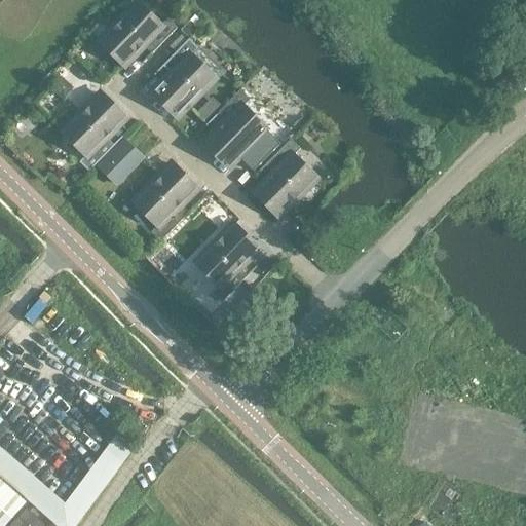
[(143,63),(178,28),(167,19),(160,26),(138,3),(121,20),(119,20),(117,21),(115,21),(113,23),(113,24),(112,25),(112,26),(111,27),(111,29),(111,31),(101,42),(114,54),(115,52),(115,54),(116,57),(117,59),(118,60),(119,61),(120,62),(123,62),(124,62),(126,62),(127,62),(128,61),(130,59),(132,57),(132,55),(132,54),(132,53),(132,52),(134,54),(143,45),(151,53),(142,62),(143,63)]
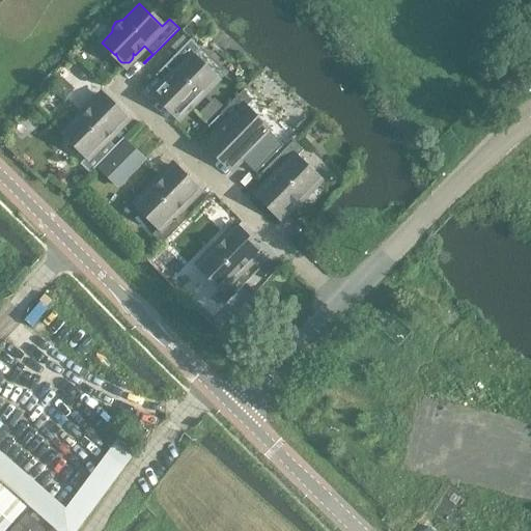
[(216,79),(193,56),(200,49),(191,39),(156,75),(157,76),(165,66),(173,75),(164,84),(167,86),(165,86),(164,86),(162,86),(160,87),(159,88),(159,89),(158,91),(157,93),(157,95),(158,98),(159,99),(159,100),(161,101),(162,102),(164,102),(165,103),(167,102),(165,105),(178,117),(189,106),(191,106),(193,106),(195,105),(197,104),(198,103),(199,102),(199,101),(199,100),(200,99),(200,98),(200,95),(199,95),(216,79)]
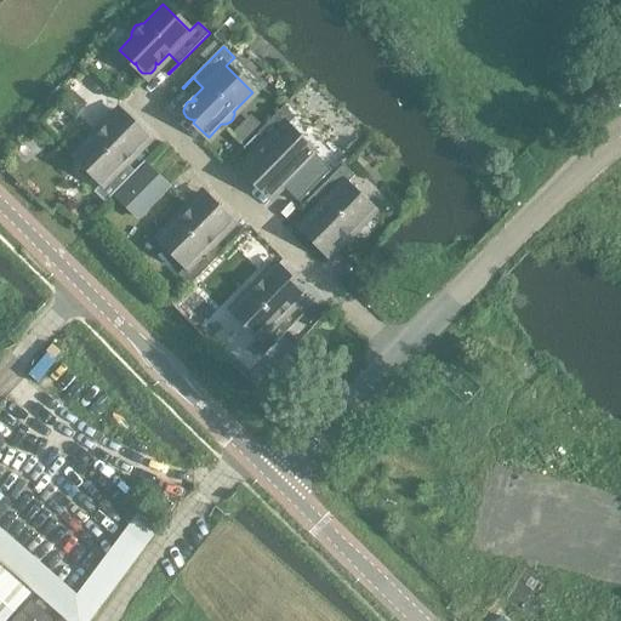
[(313,152),(286,126),(295,118),(284,106),(243,148),(244,149),(258,135),(267,143),(254,158),(256,160),(254,160),(252,160),(250,161),(249,163),(248,164),(246,165),(245,166),(245,169),(245,170),(245,171),(245,174),(246,176),(248,177),(249,178),(250,178),(252,180),(254,180),(256,180),(254,182),(269,197),(281,184),(285,184),(288,184),(290,183),(291,182),(292,181),(294,180),(295,177),(295,176),(295,175),(295,174),(295,171),(313,152)]
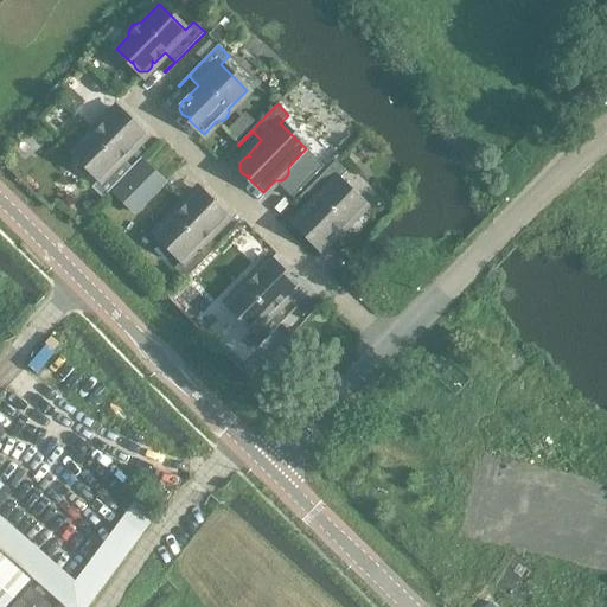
[(122,158),(132,147),(129,145),(132,145),(134,144),(136,144),(138,142),(139,141),(139,140),(140,139),(140,136),(140,135),(140,134),(140,133),(140,132),(139,131),(138,129),(136,127),(134,127),(133,126),(131,126),(129,126),(132,123),(116,109),(104,122),(103,121),(102,121),(98,122),(96,122),(95,125),(93,127),(93,128),(93,129),(91,131),(91,132),(93,134),(74,153),(100,178),(91,187),(102,198),(142,158),(141,157),(131,167),(122,158)]
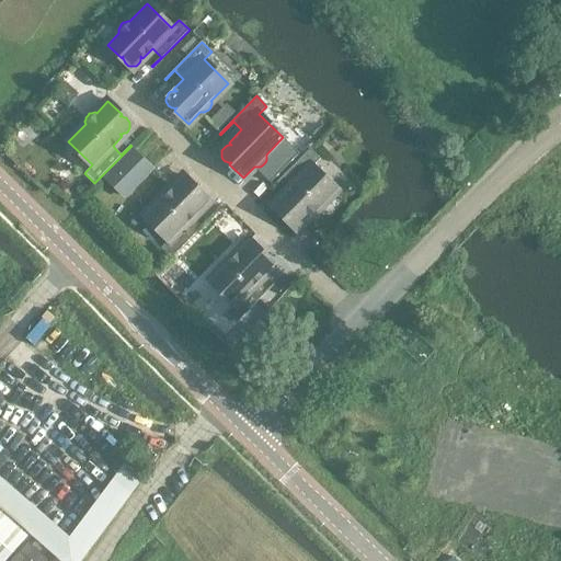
[(336,190),(312,167),(320,158),(310,148),(273,186),(274,186),(284,178),(292,185),(283,195),(285,197),(284,197),(282,197),(281,197),(279,198),(277,199),(276,202),(275,203),(275,206),(275,207),(275,209),(276,212),(278,213),(279,214),(282,215),(285,215),(283,217),(297,230),(308,219),(309,219),(310,219),(313,219),(316,218),(317,216),(318,216),(319,215),(319,213),(320,213),(320,210),(320,209),(320,208),(320,207),(336,190)]
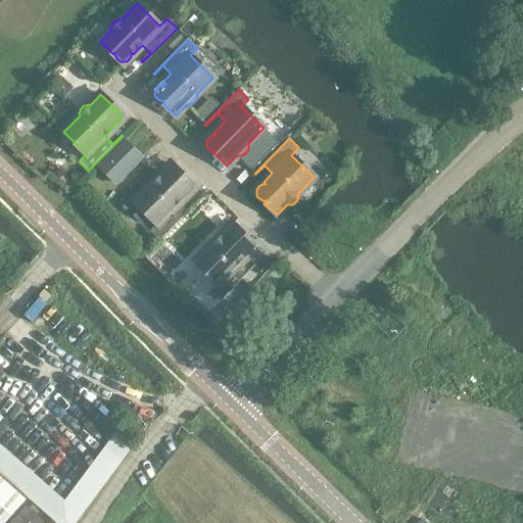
[(141,157),(124,140),(98,167),(115,183),(141,157)]
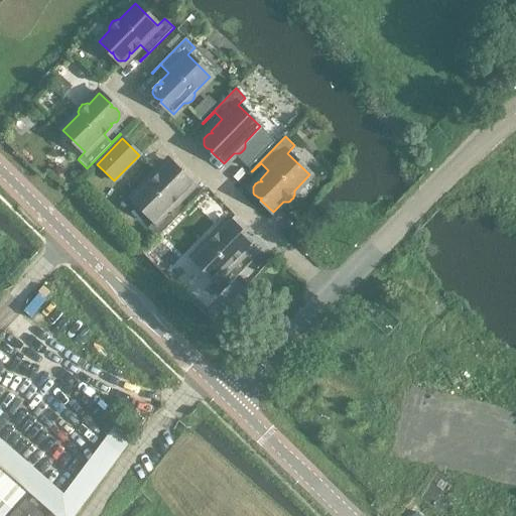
[(174,203),(182,195),(180,191),(181,191),(183,191),(185,191),(186,190),(188,188),(189,186),(189,184),(189,183),(189,182),(189,180),(188,179),(187,178),(186,177),(185,177),(184,176),(183,176),(181,176),(180,176),(182,174),(169,161),(159,172),(156,172),(154,172),(152,173),(151,174),(150,174),(150,175),(149,176),(149,177),(148,178),(148,180),(148,181),(148,182),(133,199),(155,221),(148,228),(157,237),(191,203),(190,202),(181,211),(174,203)]
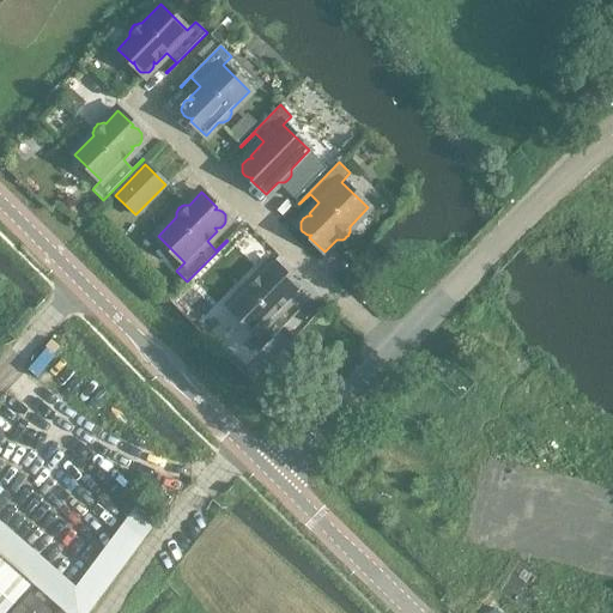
[(278,311),(289,301),(286,298),(289,298),(292,298),(293,296),(295,295),(297,293),(297,291),(297,290),(297,287),(297,285),(296,284),(295,283),(293,281),(292,280),(291,280),(289,279),(286,279),(289,277),(273,262),(260,275),(258,275),(255,275),(253,277),(250,278),(249,279),(249,280),(248,281),(248,284),(248,285),(248,286),(248,287),(229,307),(256,333),(247,341),(259,352),(299,311),(298,310),(287,321),(278,311)]
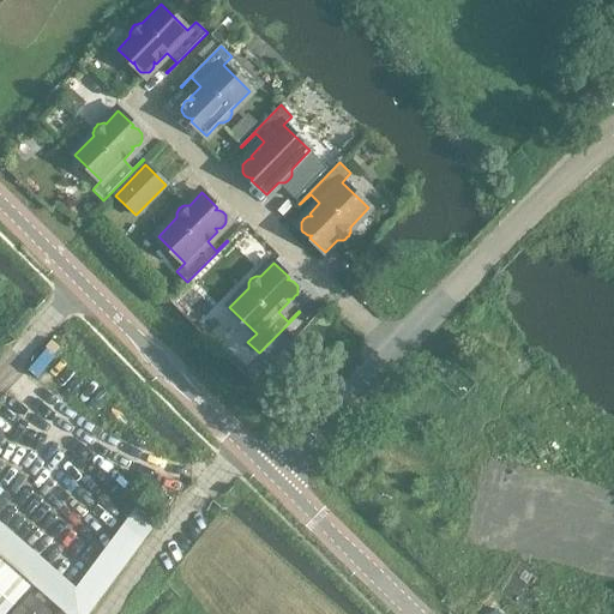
[(76,589),(0,523),(0,554),(68,613),(86,613),(156,522),(138,509),(76,589)]
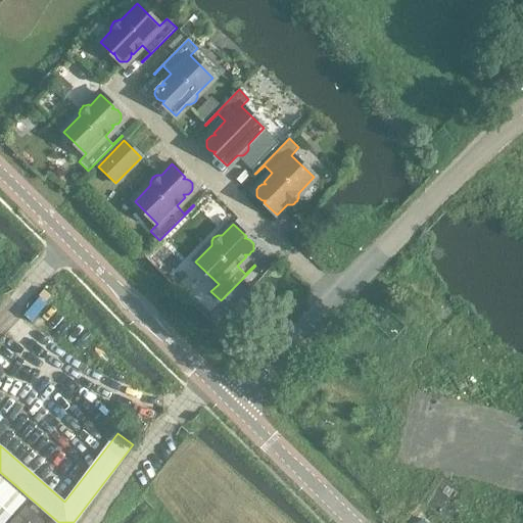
[(0,522),(4,522),(26,500),(0,477),(0,522)]
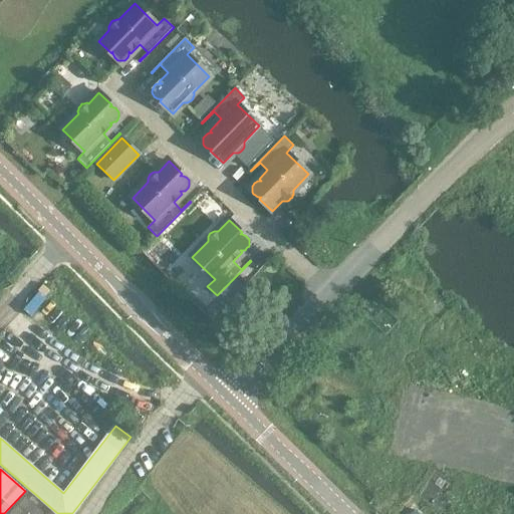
[(42,513),(43,513),(25,496),(9,513),(42,513)]
